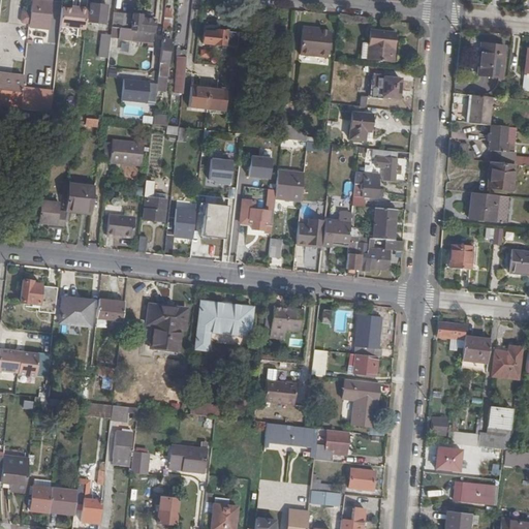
[(53,2),(39,0),(32,0),(31,12),(29,25),(29,29),(50,31),(53,2)]
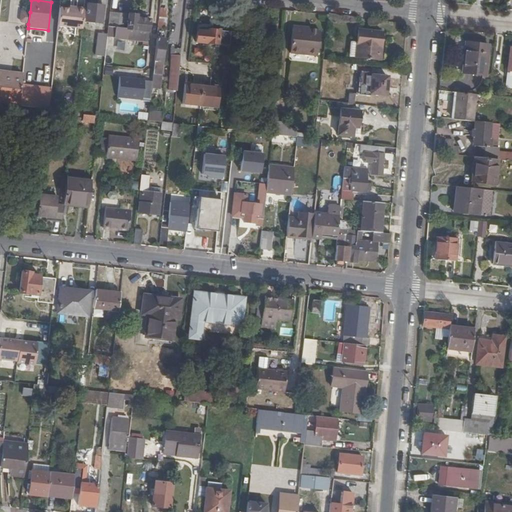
[(85,22),(101,24),(103,6),(87,4),(85,22)]
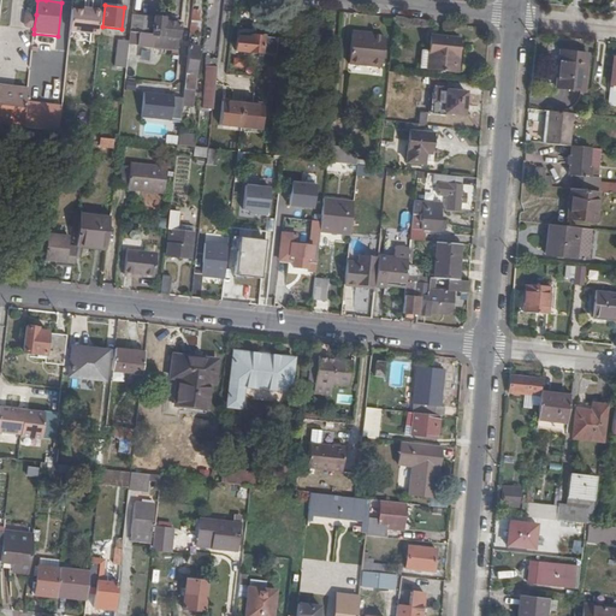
[(84,12),(72,10),(70,31),(100,36),(102,10),(92,9),(92,13),(84,12)]
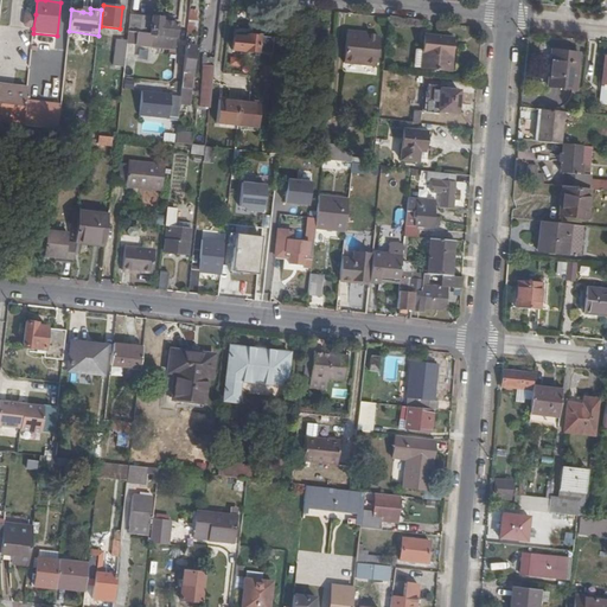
[(191,10),(187,32),(197,33),(199,11),(191,10)]
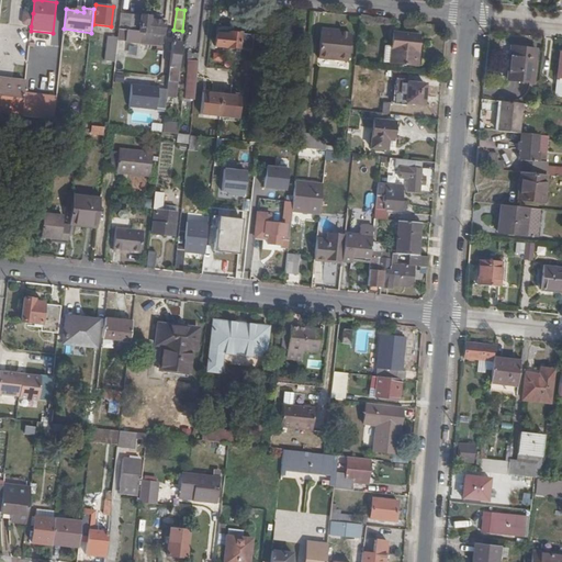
[(33,13),(23,12),(21,24),(23,26),(31,26),(33,13)]
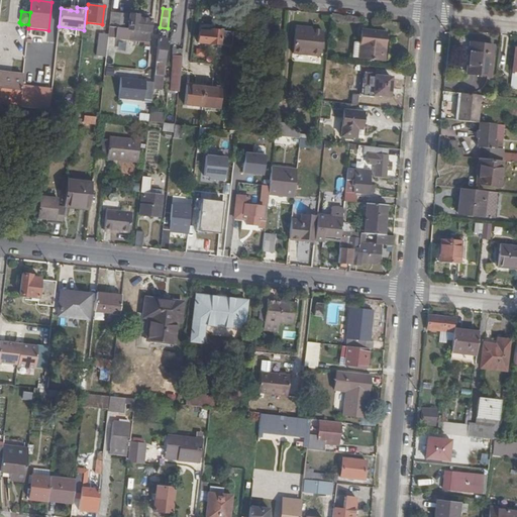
[(143,16),(111,13),(109,28),(116,29),(115,39),(148,43),(151,20),(143,19),(143,16)]
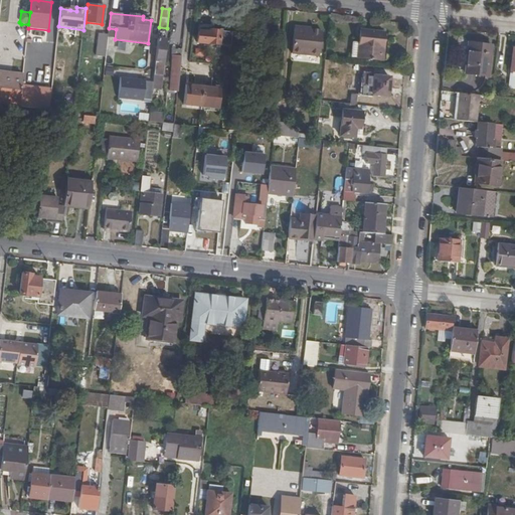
[(99,43),(107,44),(109,31),(100,30),(99,43)]
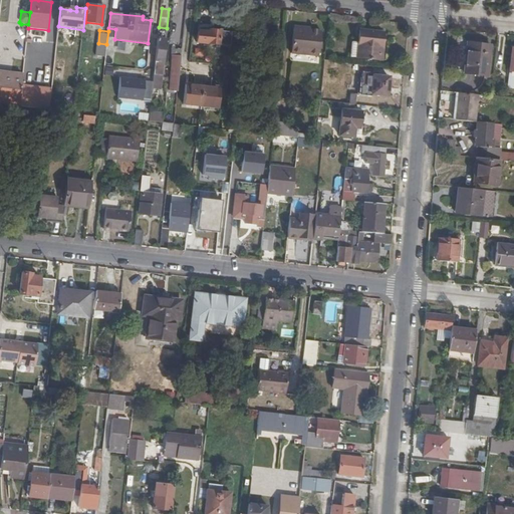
[(226,46),(230,47),(232,33),(209,30),(209,33),(199,32),(198,43),(226,46)]
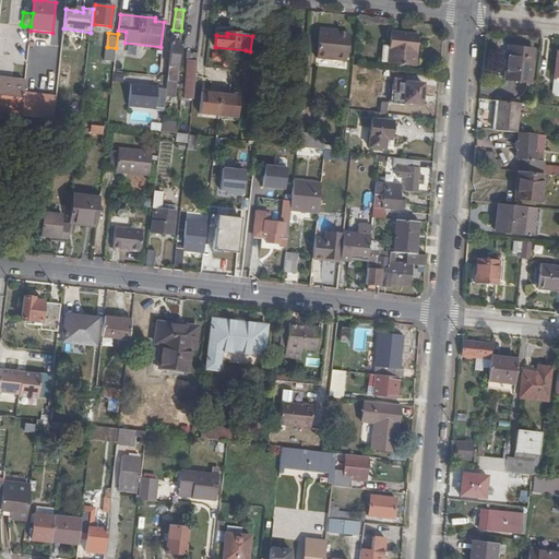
[(418,36),(392,34),(391,47),(389,63),(415,66),(418,36)]
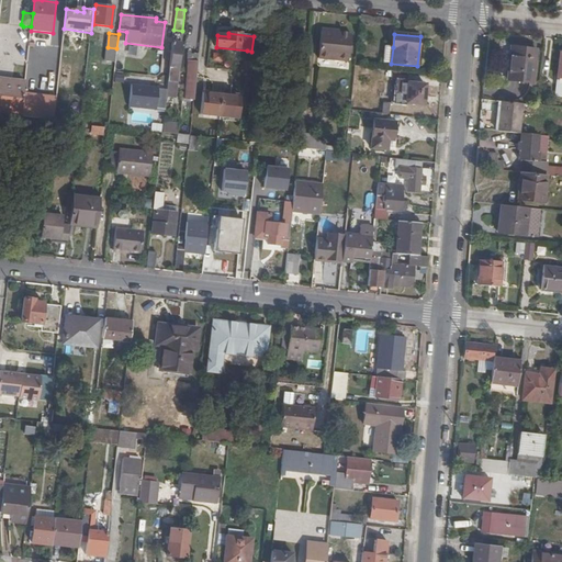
[(339,36),(322,35),(318,63),(348,66),(351,38),(339,36)]
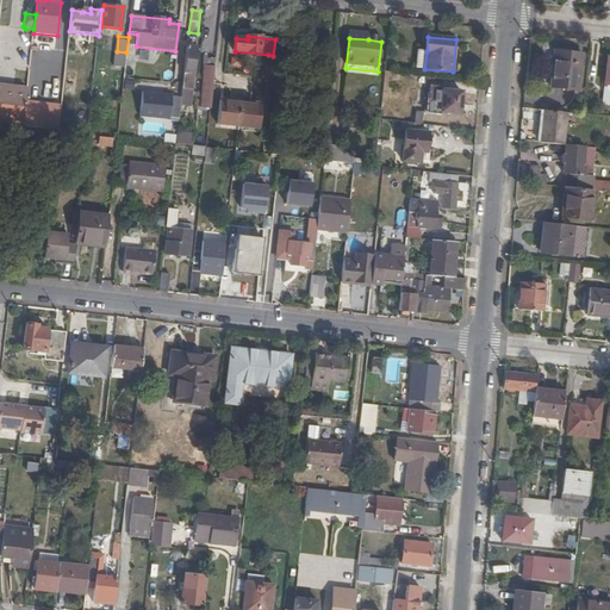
[(197,48),(187,47),(181,99),(180,106),(191,106),(197,48)]
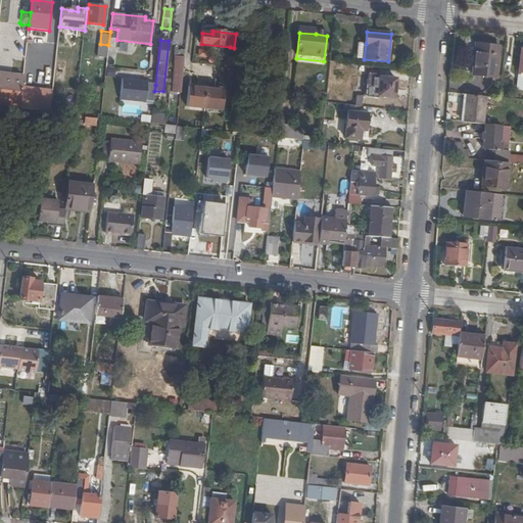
[(357,58),(364,59),(366,44),(359,43),(357,58)]
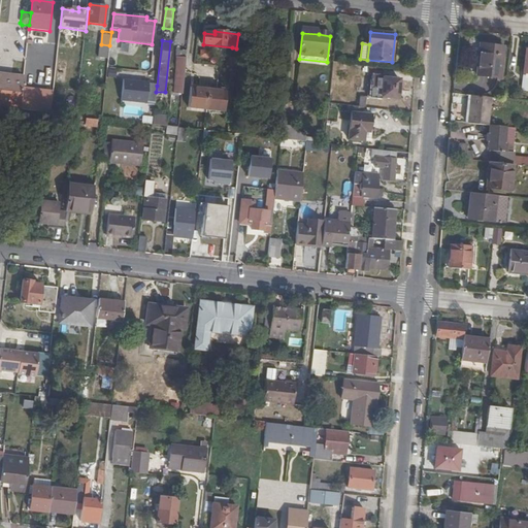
[(475,74),(482,75),(484,44),(479,44),(475,74)]
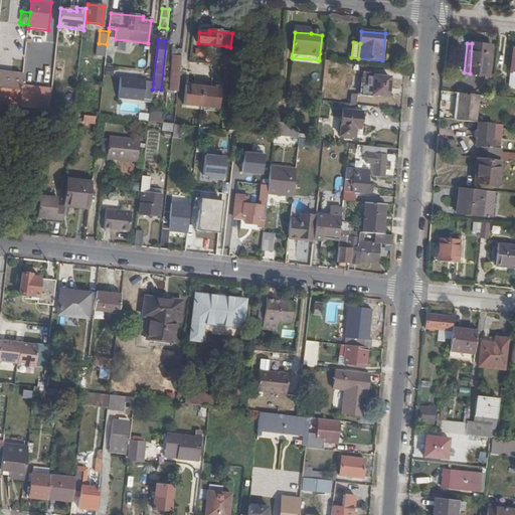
[(472,43),(470,73),(491,76),(493,45),(472,43)]
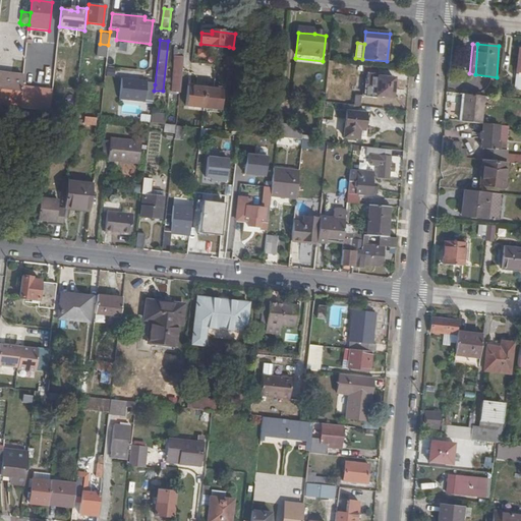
[(191,64),(191,58),(183,57),(183,59),(182,71),(189,72),(190,69),(194,70),(195,65),(191,64)]
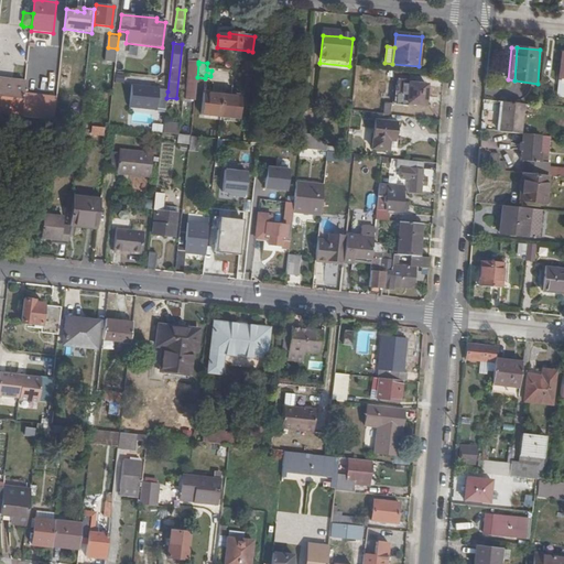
[(184,100),(194,102),(196,86),(197,77),(198,64),(188,63),(184,100)]
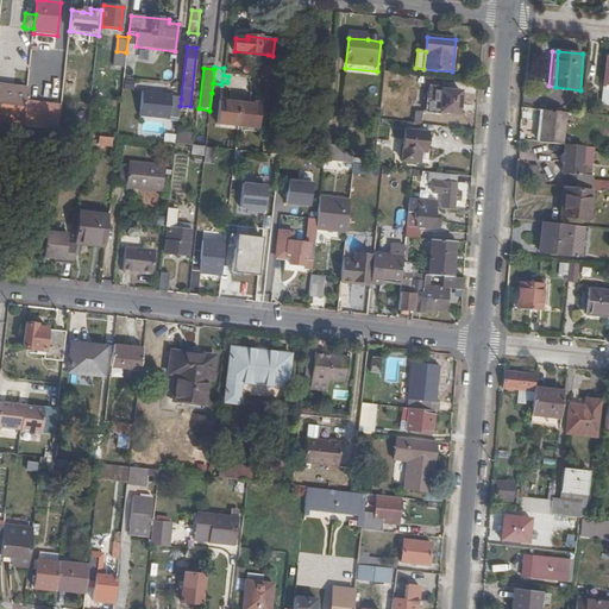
[(345,73),(344,90),(356,92),(358,74),(345,73)]
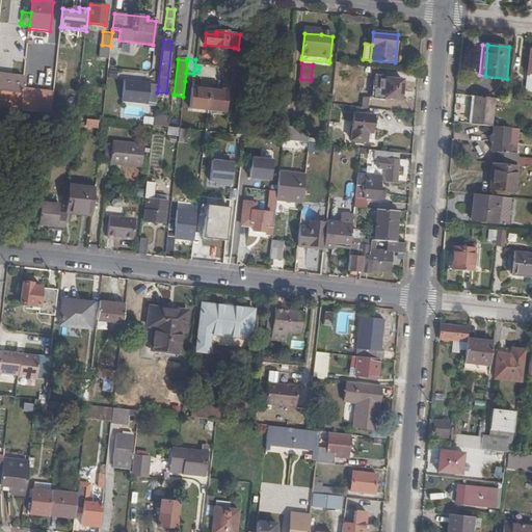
[(24,76),(0,73),(0,108),(20,110),(23,88),(24,76)]
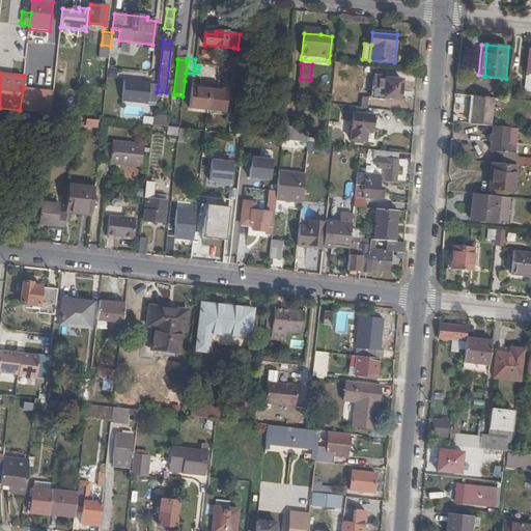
[(186,73),(185,81),(193,83),(193,74),(186,73)]
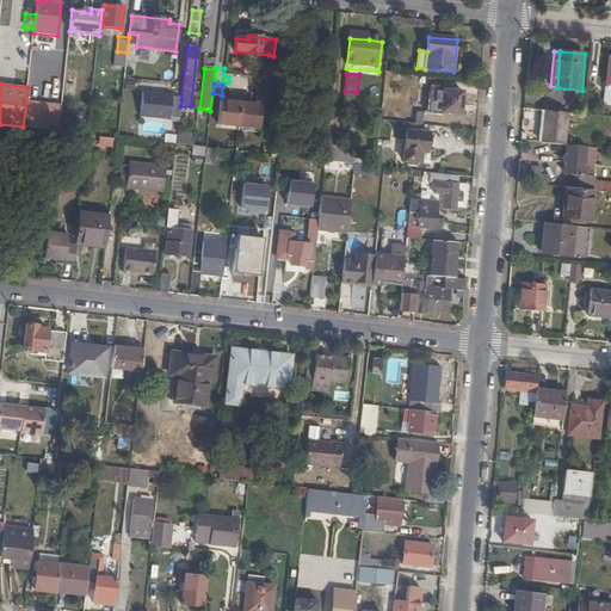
[(442,113),(461,115),(463,93),(444,91),(444,86),(431,85),(429,113),(442,115),(442,113)]
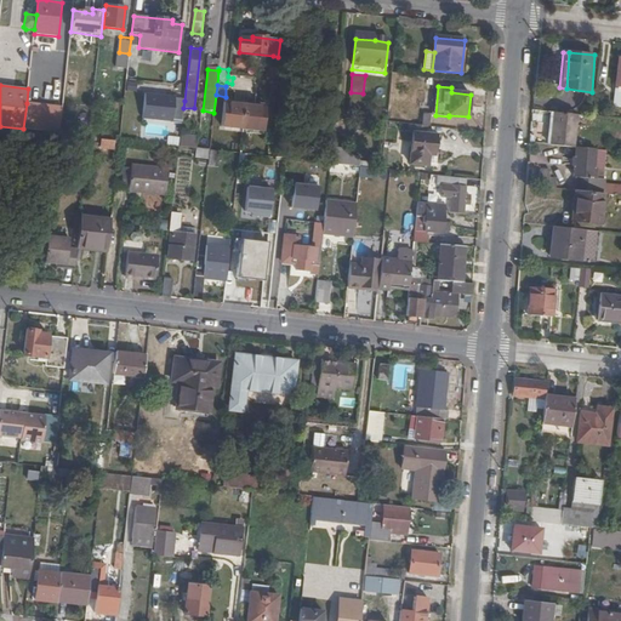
[(183,108),(184,101),(175,100),(175,98),(146,95),(143,119),(172,121),(172,120),(182,121),(183,108)]
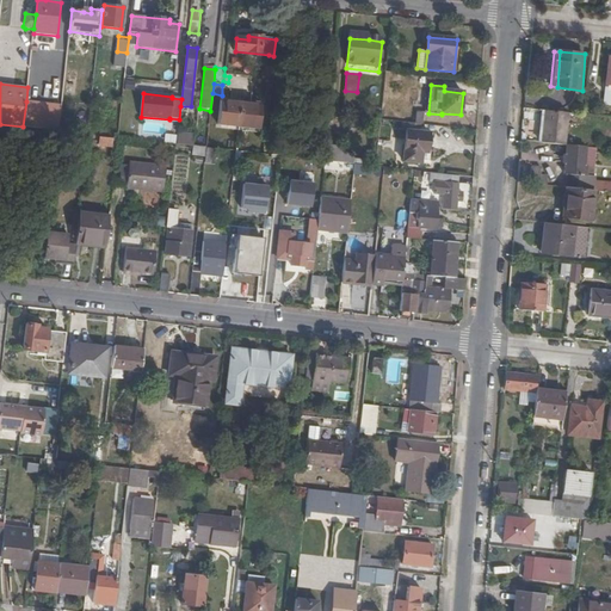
[(217,124),(239,127),(240,100),(232,99),(230,103),(220,102),(217,124)]
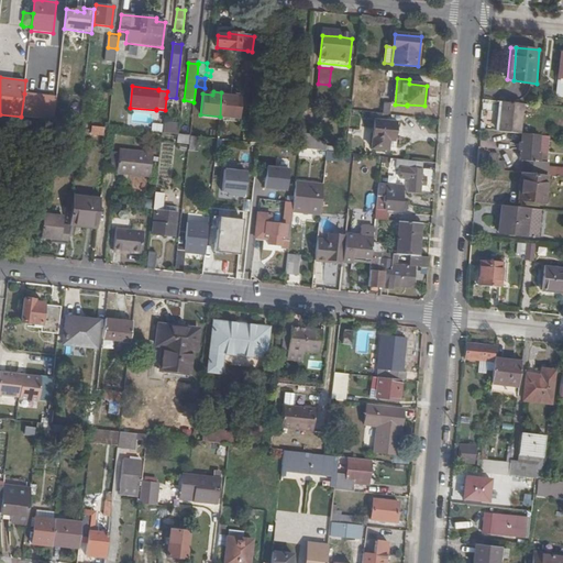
[(221,92),(220,117),(239,119),(241,97),(231,97),(231,94),(221,92)]
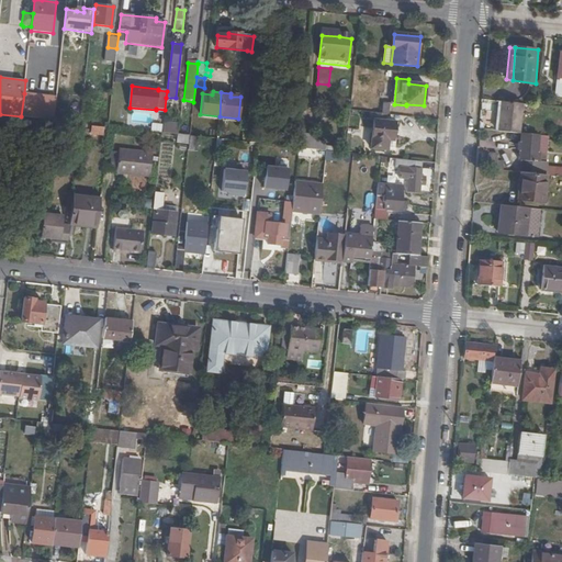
[(57,97),(24,93),(21,116),(54,121),(57,97)]
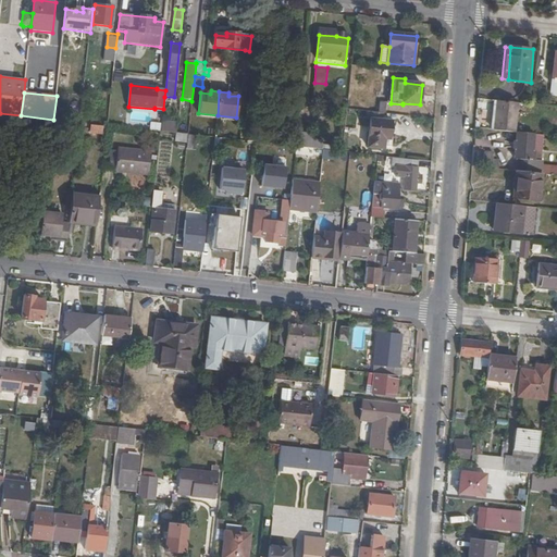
[(516,134),(519,103),(497,101),(495,120),(495,132),(516,134)]
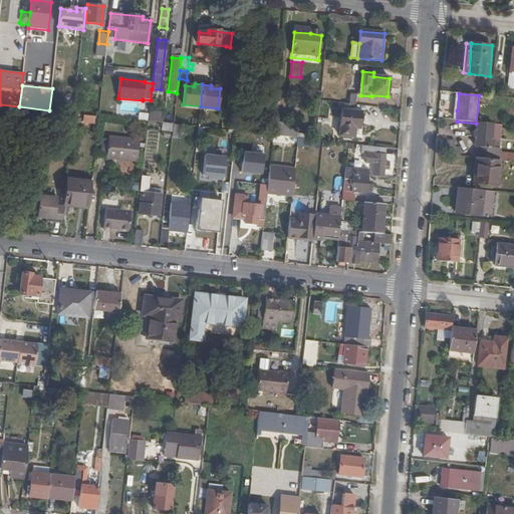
[(338,136),(360,139),(363,111),(341,108),(338,136)]
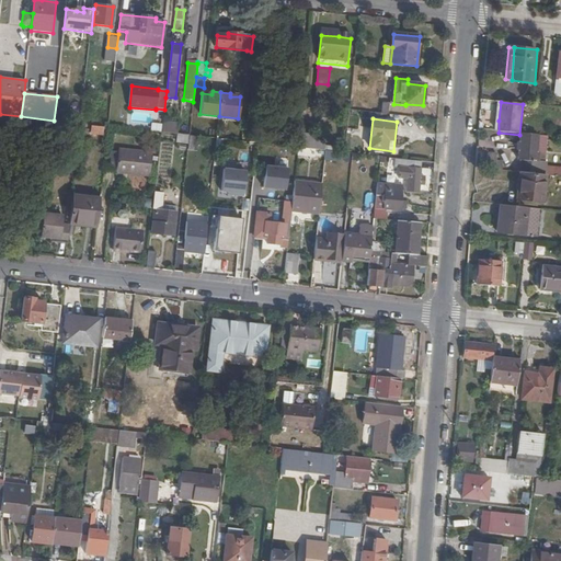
[(163,123),(162,133),(178,134),(179,125),(163,123)]
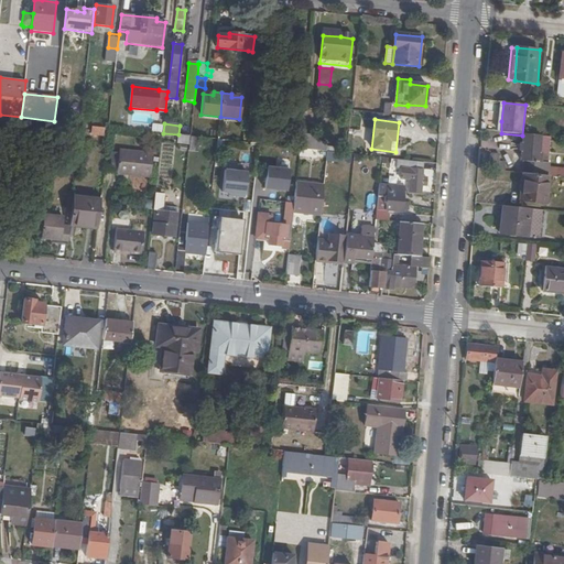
[(301,133),(300,149),(325,152),(326,142),(314,141),(314,134),(301,133)]
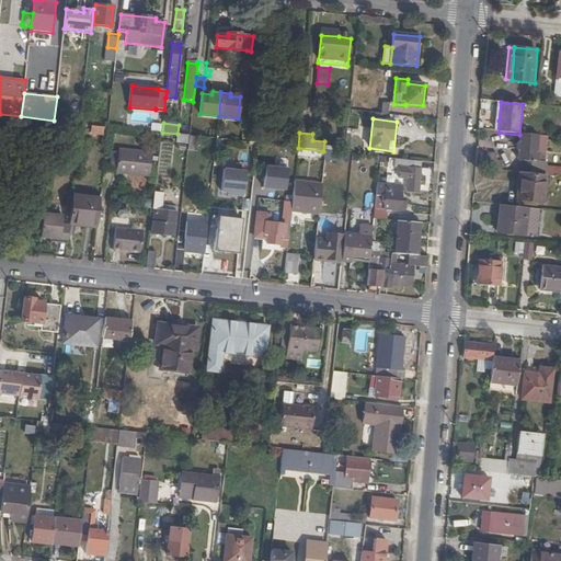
[(522,160),(521,173),(540,175),(541,162),(536,162),(537,156),(537,147),(538,137),(521,135),(518,160),(522,160)]
